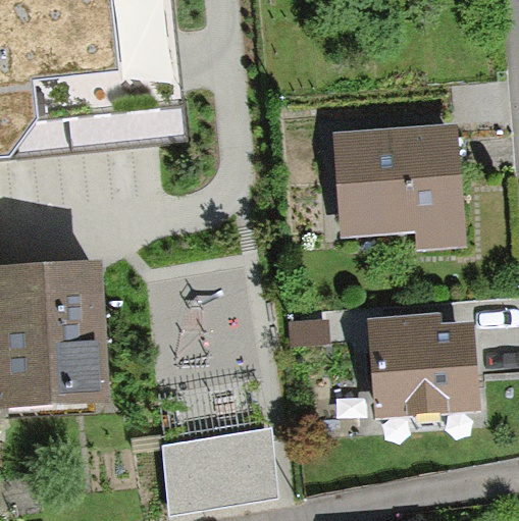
[(0,161),(179,141),(163,0),(0,0),(0,161)]
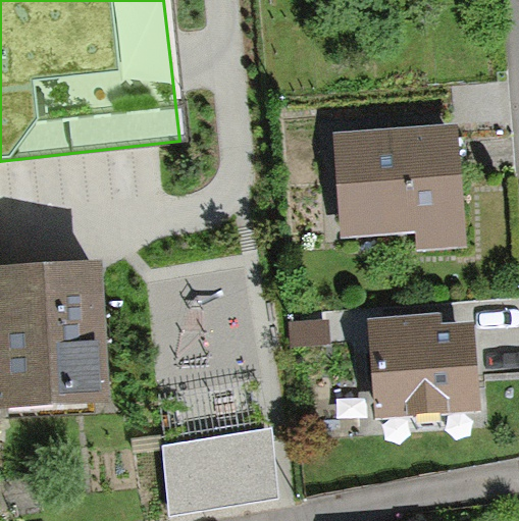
[(452,239),(443,126),(328,136),(335,225),(413,219),(414,242),(452,239)]
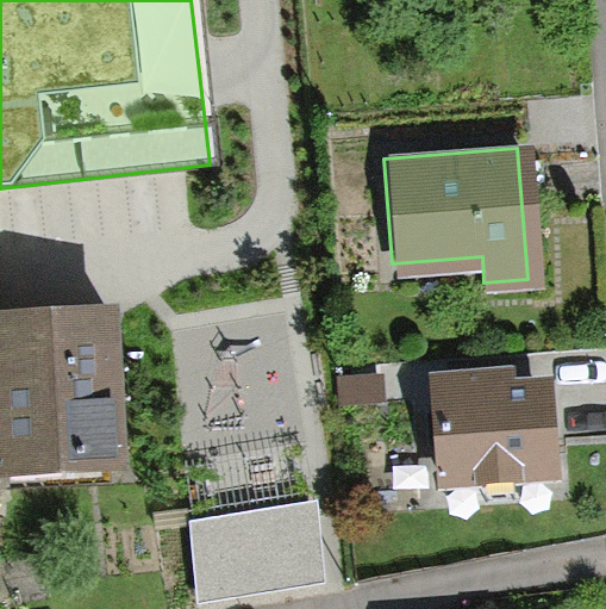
[(117,303),(0,311),(0,473),(127,465),(117,303)]
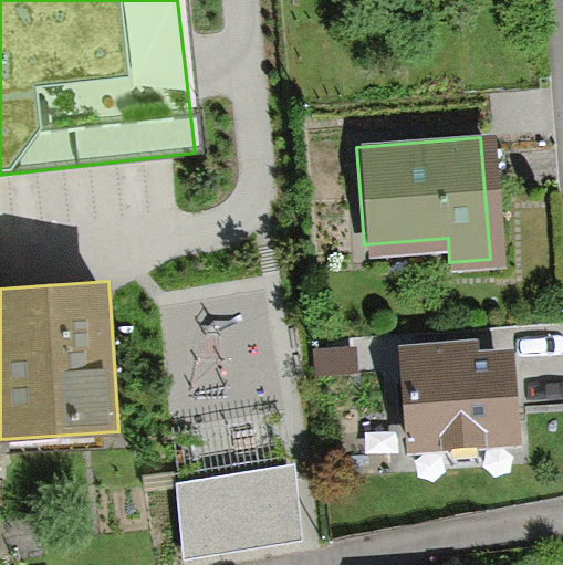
[(562,345),(524,348),(529,410),(562,407),(562,345)]
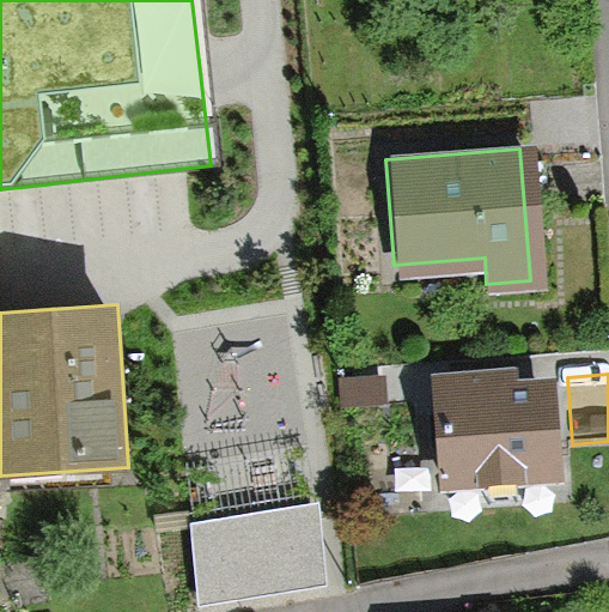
[(431,387),(440,490),(543,480),(534,377),(431,387)]
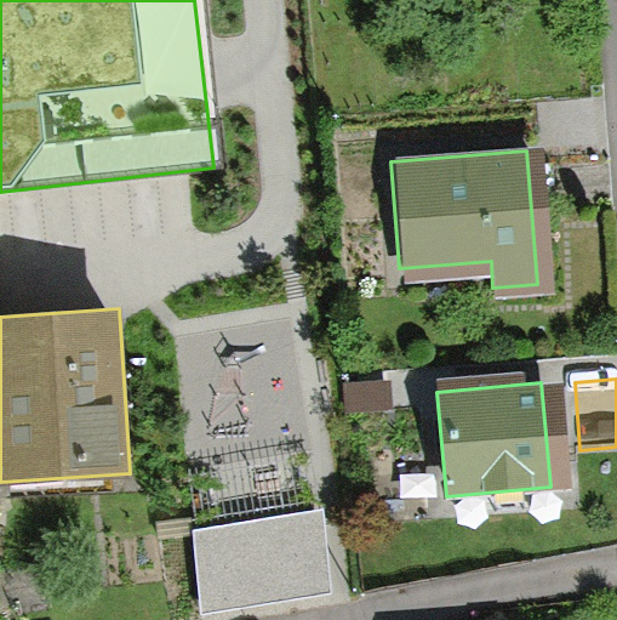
[(319,507),(193,530),(199,613),(325,592),(319,507)]
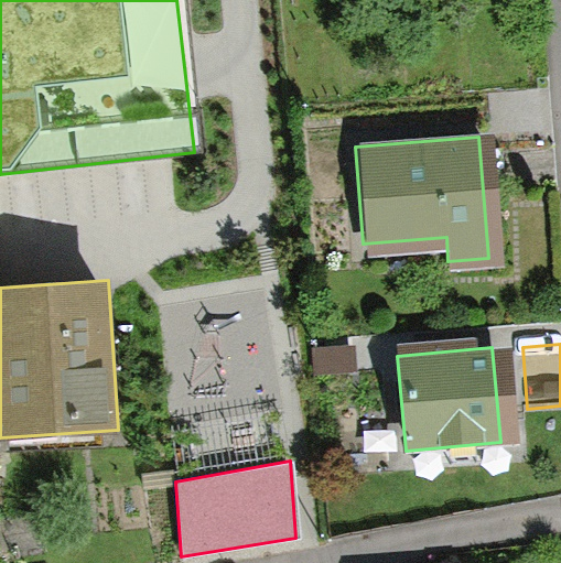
All buildings are outlined.
